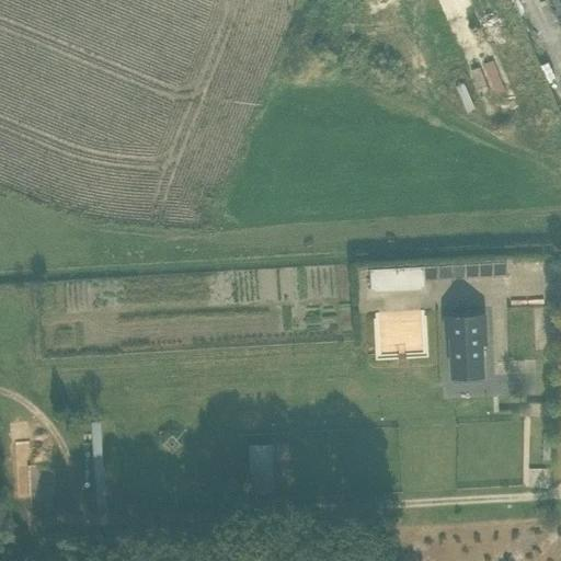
[(470,29),(481,26),(476,4),(465,7),(470,29)]
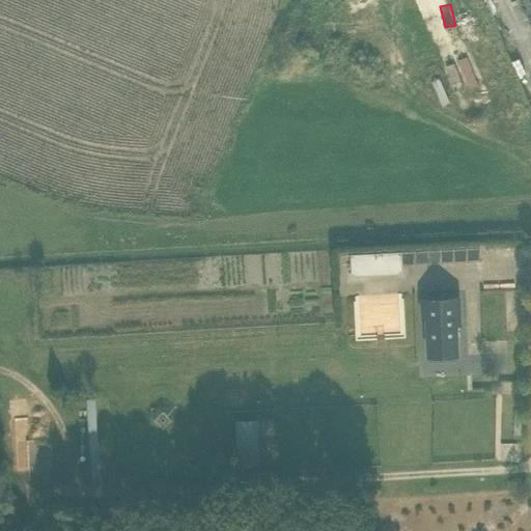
[(437,8),(429,11),(441,39),(449,35),(437,8)]
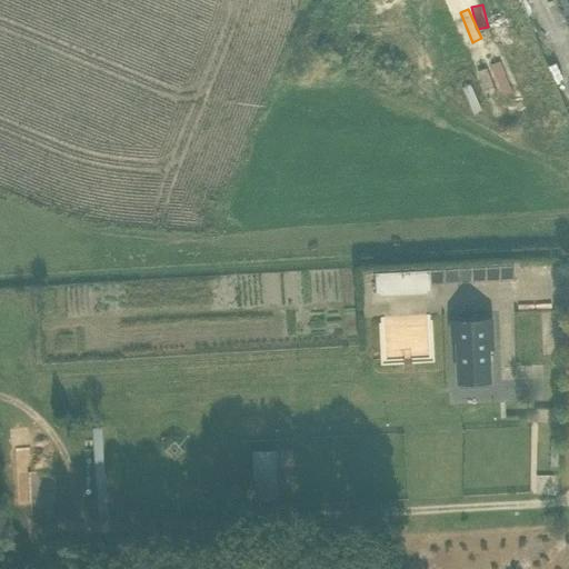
[(493,82),(503,107),(520,100),(510,76),(493,82)]
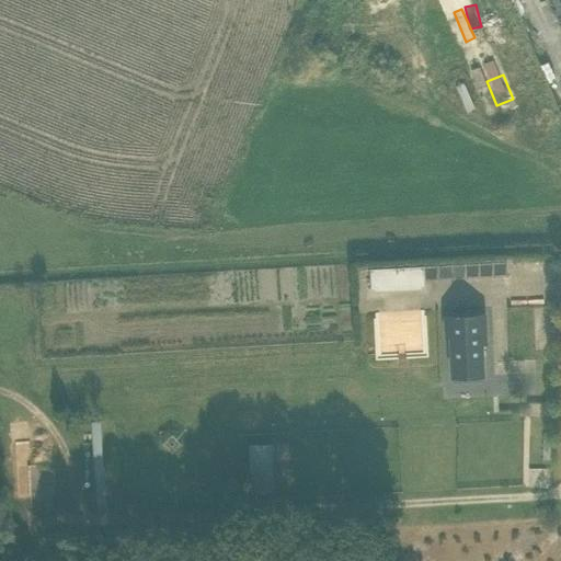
[(424,265),(370,268),(371,288),(375,288),(375,290),(421,288),(421,286),(425,286),(424,265)]
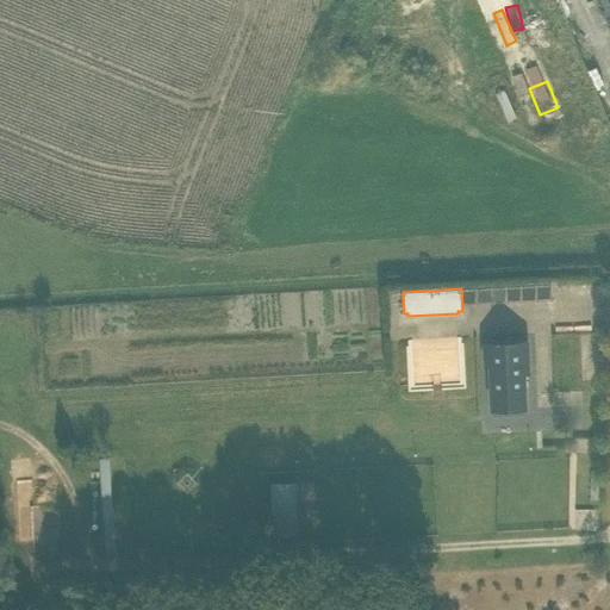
[(530,373),(529,337),(527,338),(527,334),(506,335),(506,341),(481,342),(483,366),(487,365),(489,410),(528,408),(527,374),(530,373)]
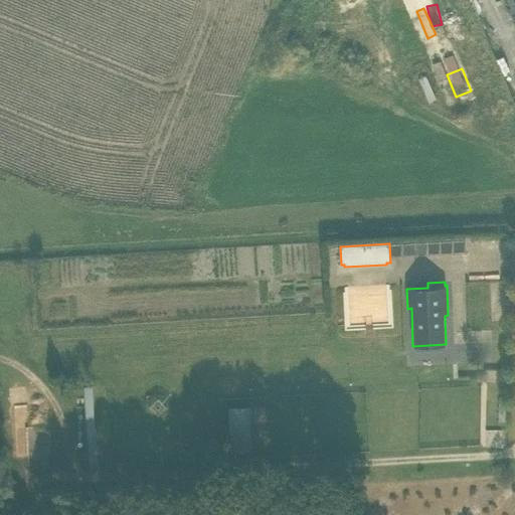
[(258,447),(258,404),(227,405),(228,448),(258,447)]
